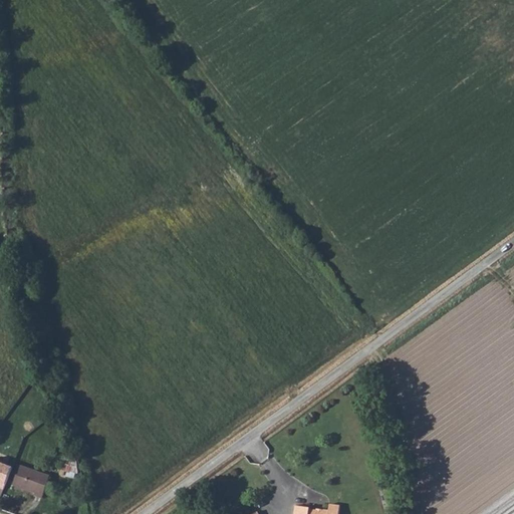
[(63,474),(76,475),(78,455),(65,453),(63,474)]
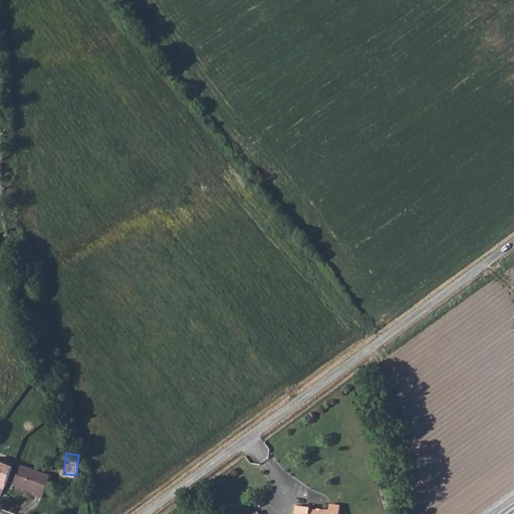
[(19,462),(50,473),(51,469),(21,457),(19,462)]
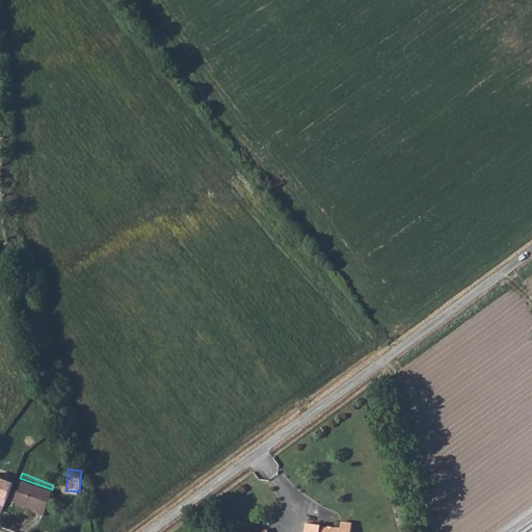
[(44,509),(52,489),(20,478),(15,494),(38,503),(36,507),(44,509)]
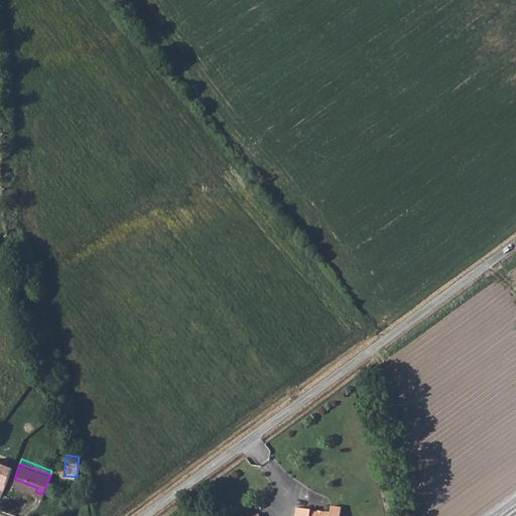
[(9,469),(0,465),(0,490),(3,491),(9,469)]
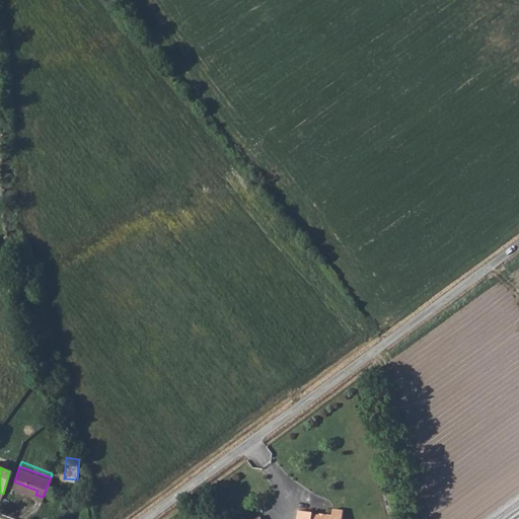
[(332,512),(296,508),(295,518),(342,518),(343,509),(332,507),(332,512)]
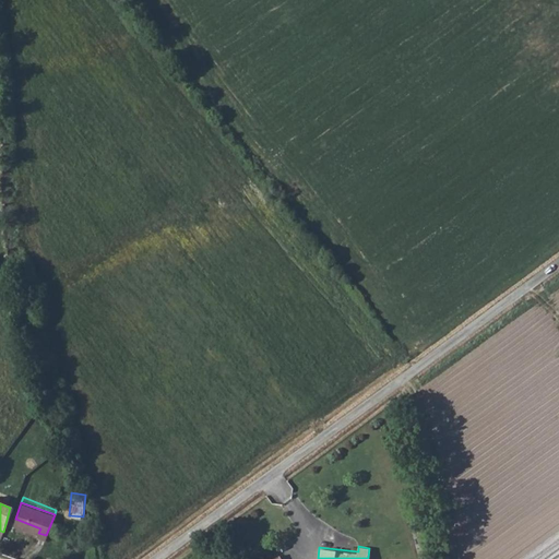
All buildings are outlined.
